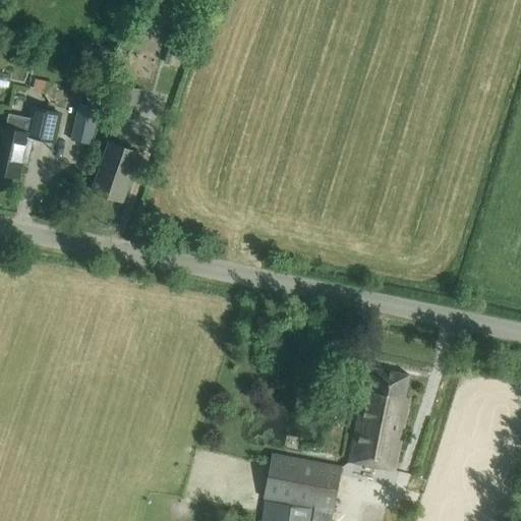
[(104,78),(90,75),(87,91),(100,95),(104,78)]
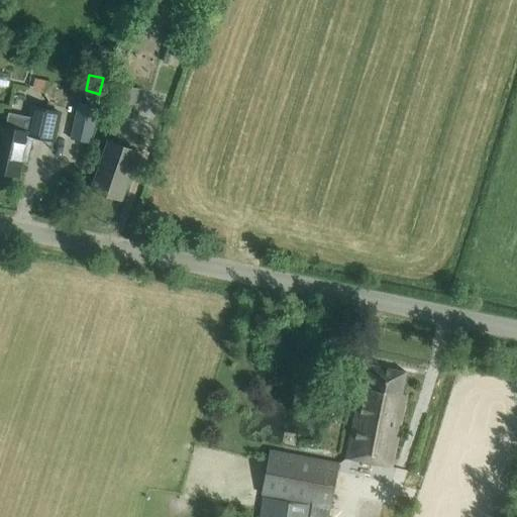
[(90,143),(99,106),(80,101),(71,138),(90,143)]
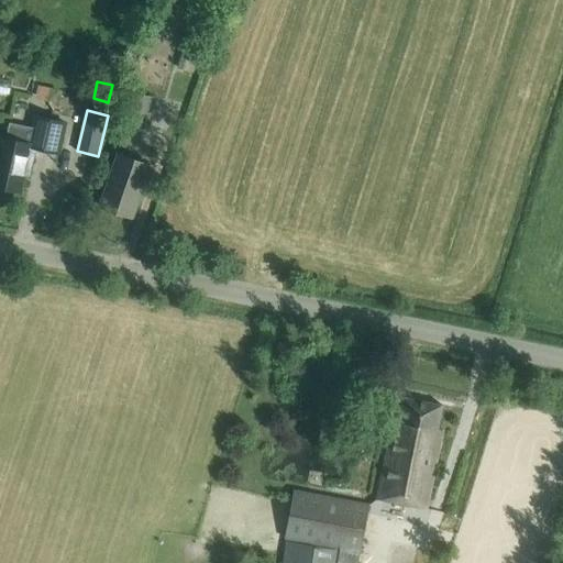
[(57,153),(64,122),(33,116),(30,128),(8,122),(4,139),(1,138),(0,140),(0,187),(19,191),(22,175),(28,175),(33,147),(57,153)]
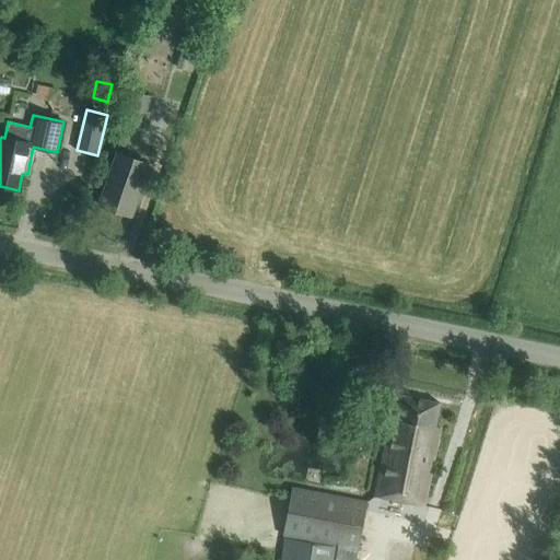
[(130,216),(148,164),(117,153),(98,206),(130,216)]
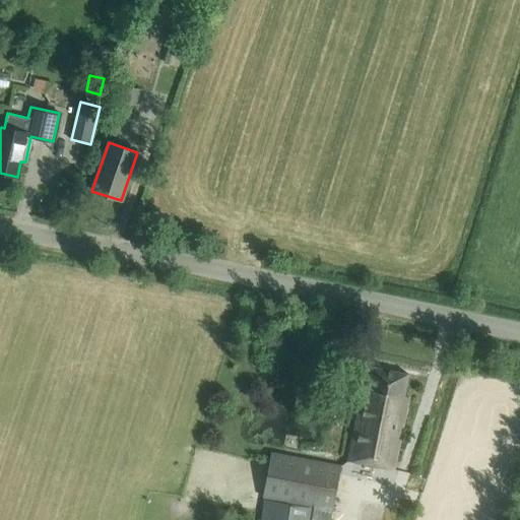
[(362,388),(347,460),(393,470),(408,396),(404,395),(408,374),(372,367),(368,389),(362,388)]
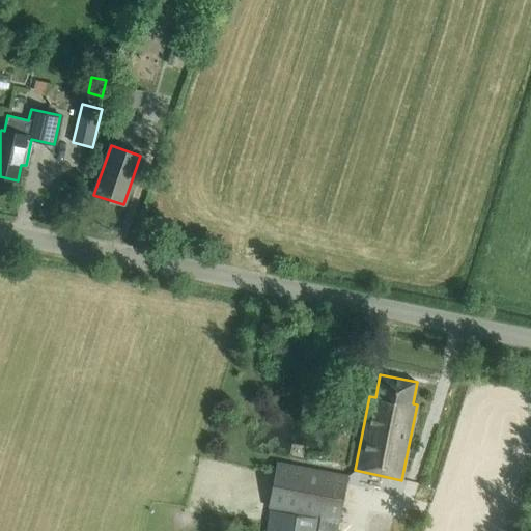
[(355,375),(352,394),(364,396),(367,378),(355,375)]
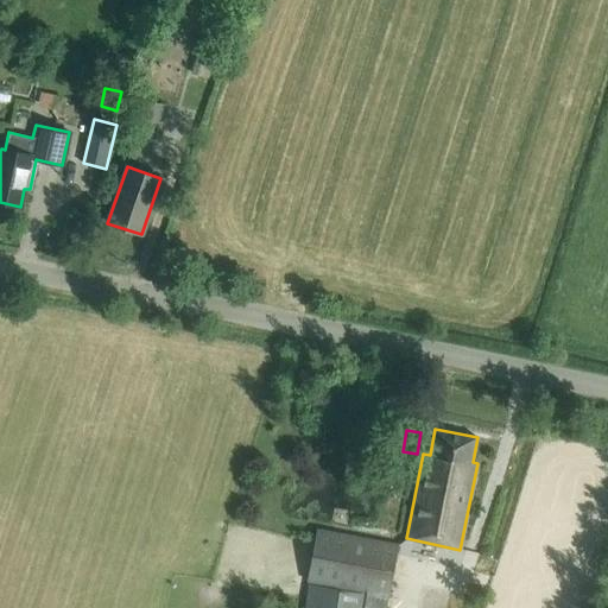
[(385,607),(398,545),(317,530),(308,581),(339,587),(334,607),(385,607)]
